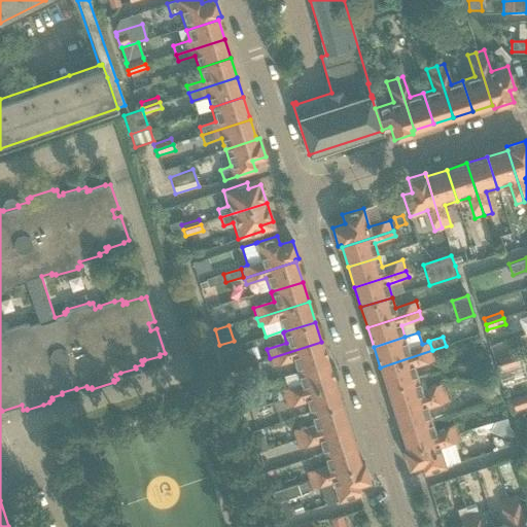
[(292,360),(296,373),(328,362),(321,342),(270,358),(272,366),(292,360)]
